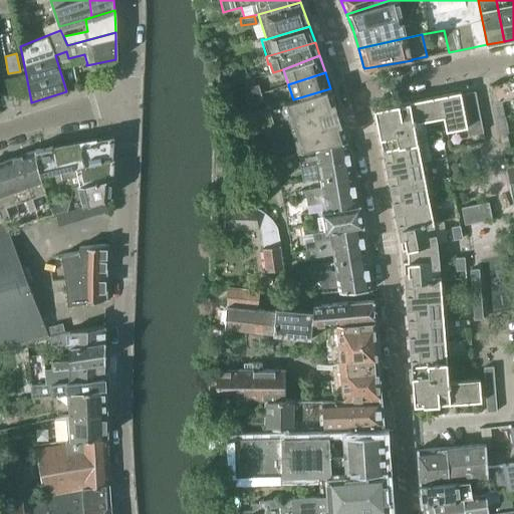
[(31,101),(26,75),(1,80),(7,106),(31,101)]
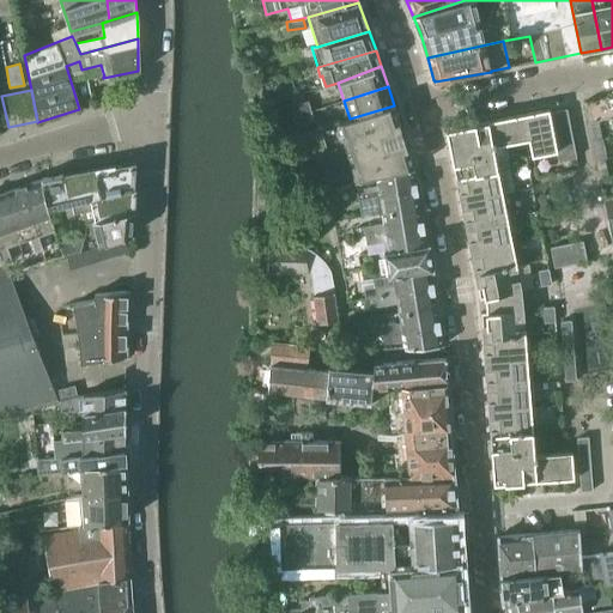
[(598,121),(610,119),(612,117),(612,96),(583,102),(588,123),(598,121)]
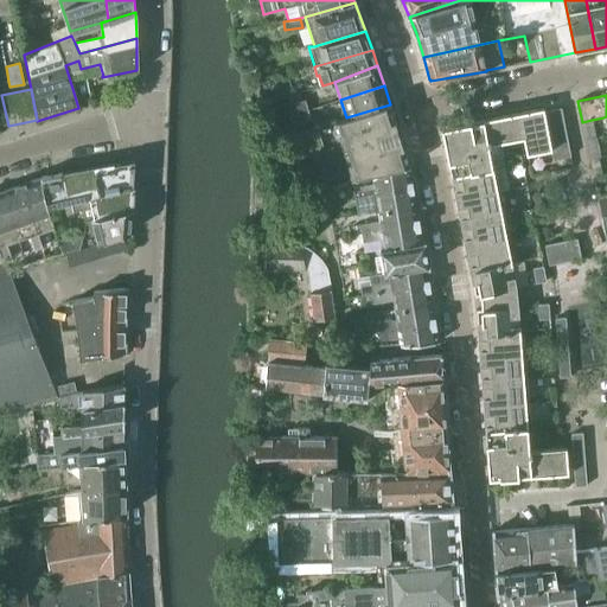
[(289,104),(295,125),(311,120),(305,100),(289,104)]
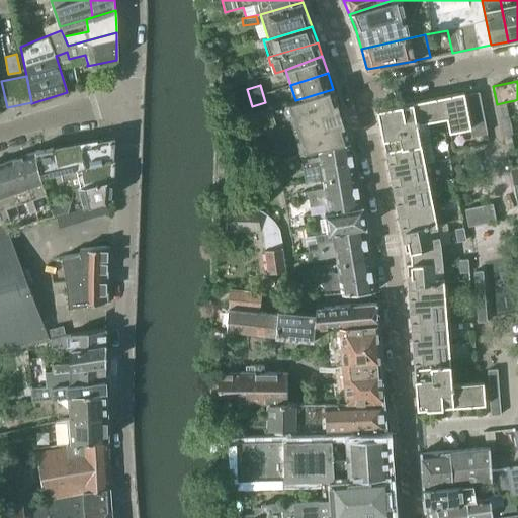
[(300,153),(319,148),(349,142),(333,89),(295,100),(285,103),(290,119),(291,119),(291,118),(293,118),(296,120),(296,121),(299,133),(300,134),(300,136),(299,139),(297,139),(296,139),(300,153)]
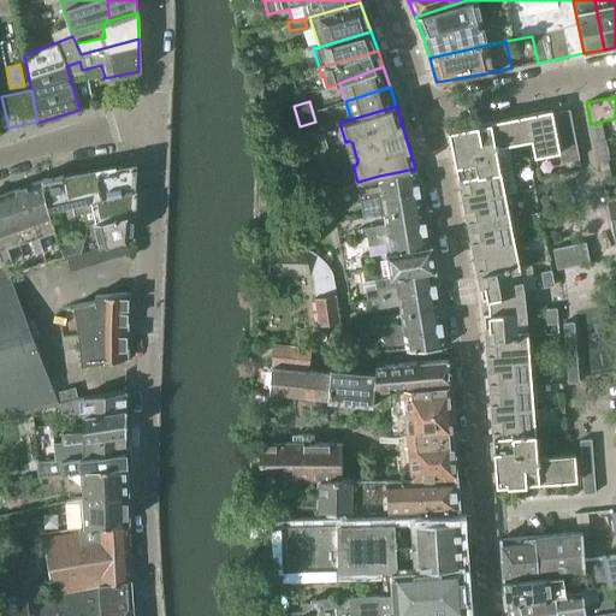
[(551,110),(526,114),(532,140),(531,140),(534,157),(558,152),(561,163),(579,159),(569,110),(552,113),(551,110)]
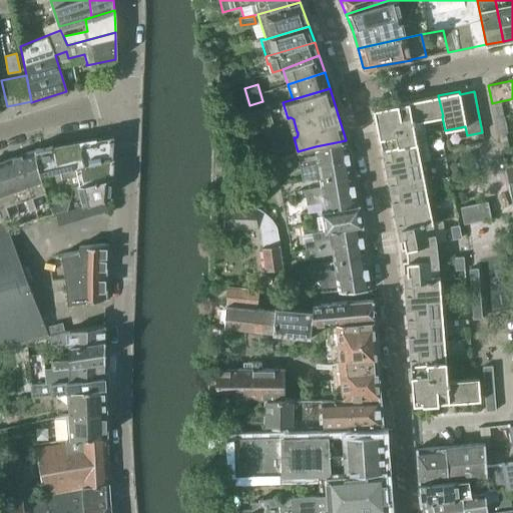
[(375,115),(382,150),(417,143),(413,122),(442,116),(443,116),(438,95),(373,108),(375,115)]
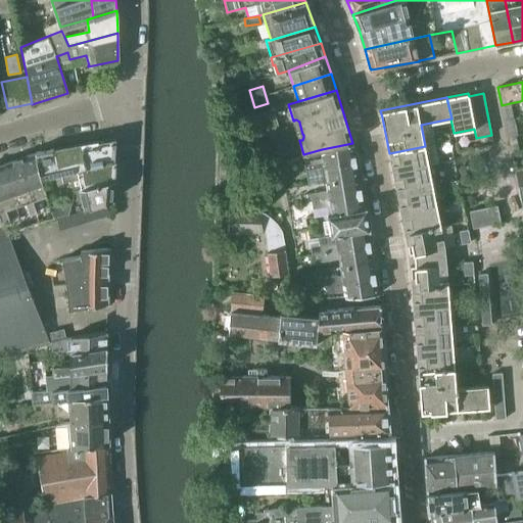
[(502,105),(505,120),(514,117),(510,103),(502,105)]
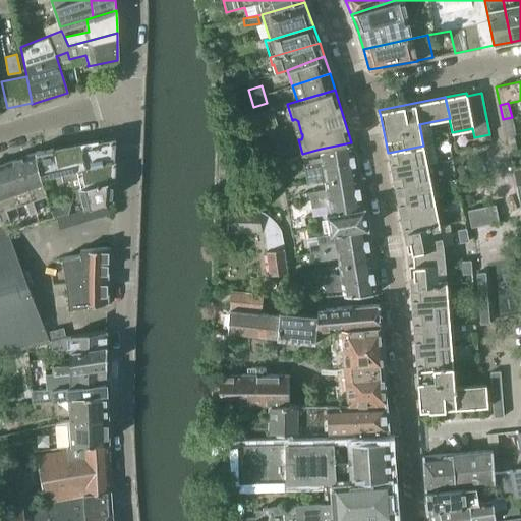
[(272,109),(256,114),(263,134),(274,131),(273,129),(275,126),(277,125),(272,109)]
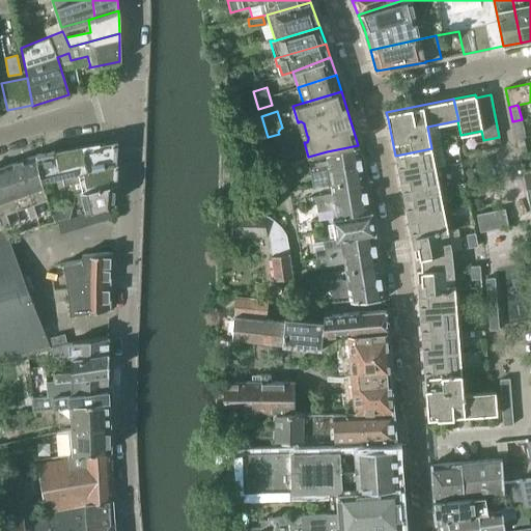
[(512,121),(516,140),(524,138),(525,138),(522,119),(512,121)]
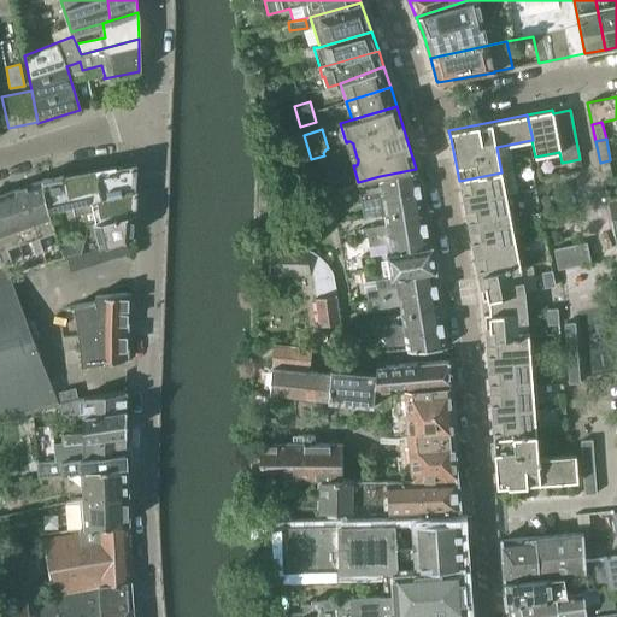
[(609,160),(600,163),(604,182),(612,180),(609,160)]
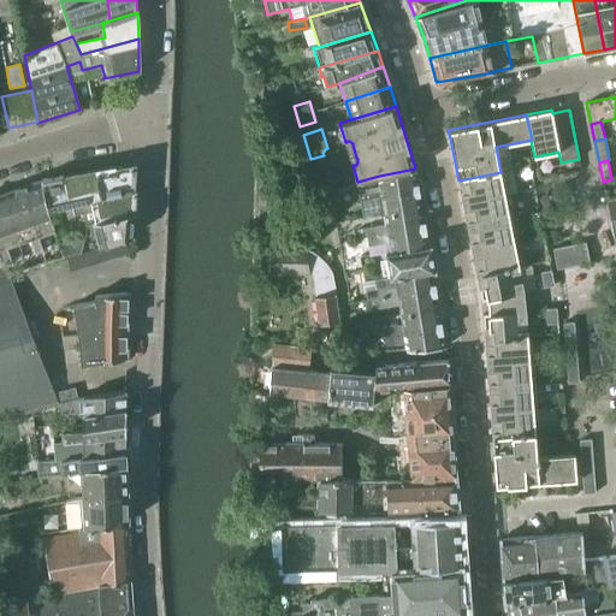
[(132,164),(41,179),(49,212),(71,206),(135,189),(136,166),(132,164)]
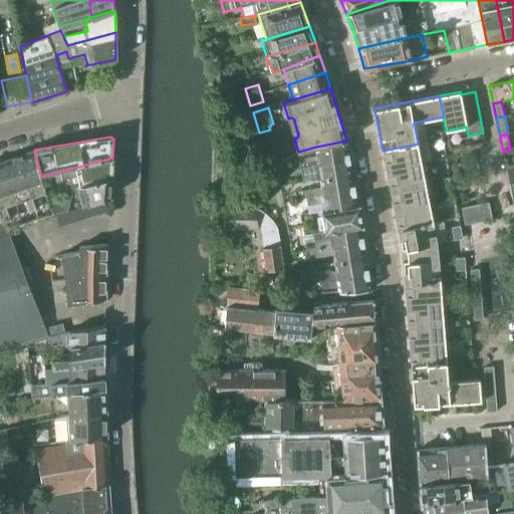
[(431,139),(432,159),(446,159),(444,138),(431,139)]
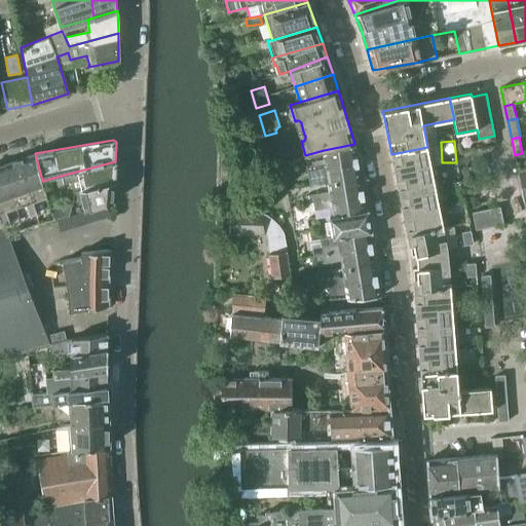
[(306,163),(307,172),(358,161),(354,144),(324,150),(325,151),(323,153),(324,159),(306,163)]
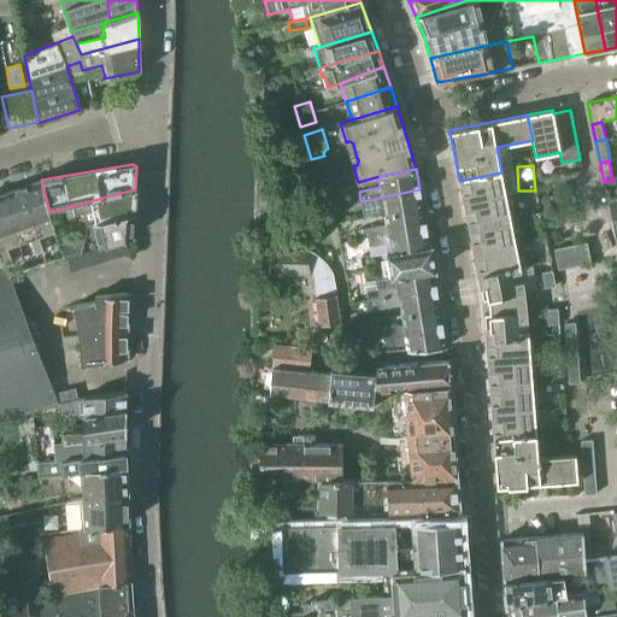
[(459,181),(463,203),(505,195),(501,172),(459,181)]
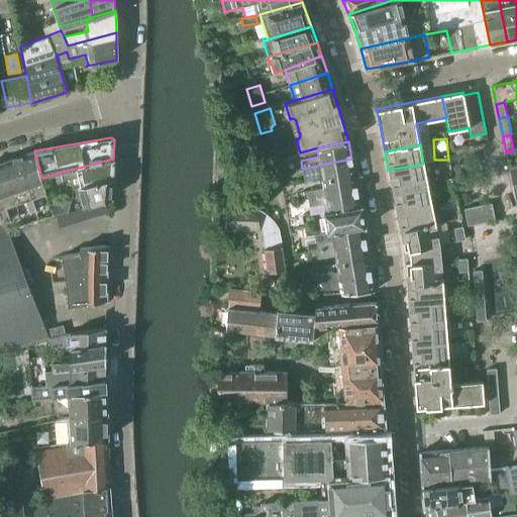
[(34,150),(17,157),(36,211),(41,209),(37,198),(45,195),(42,182),(41,178),(34,150)]
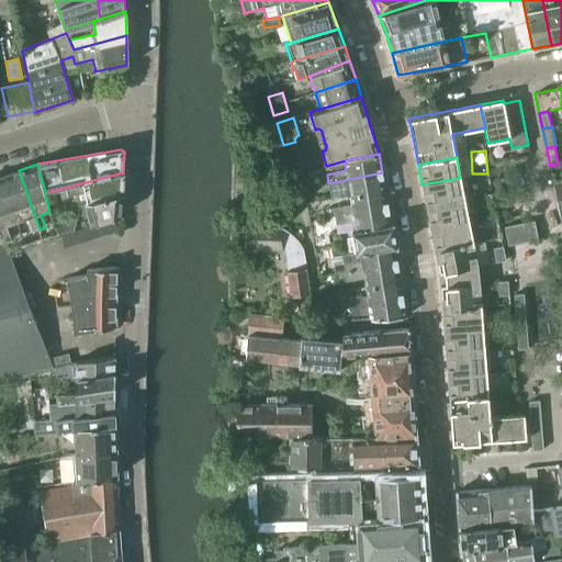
[(19,170),(1,177),(18,224),(27,220),(32,232),(40,229),(19,170)]
